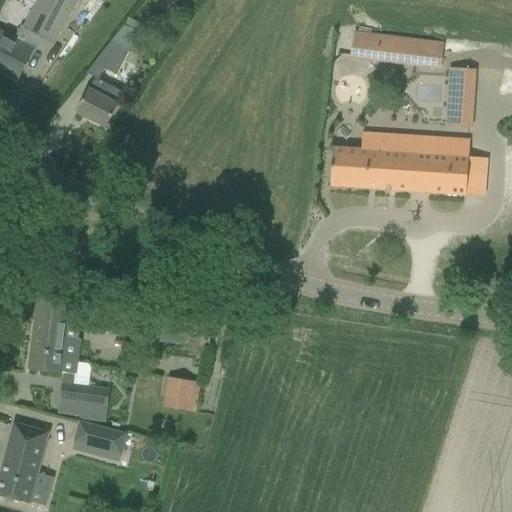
[(76,1),(73,0),(39,0),(25,29),(54,44),(76,1)]
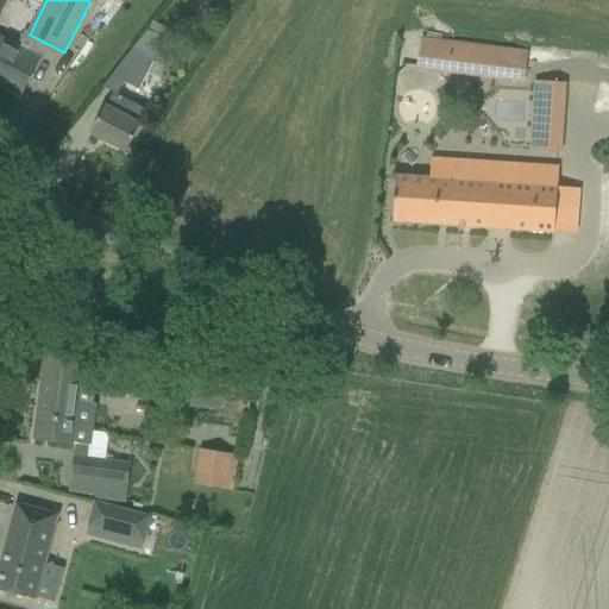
[(112,76),(138,90),(165,39),(149,31),(112,76)]
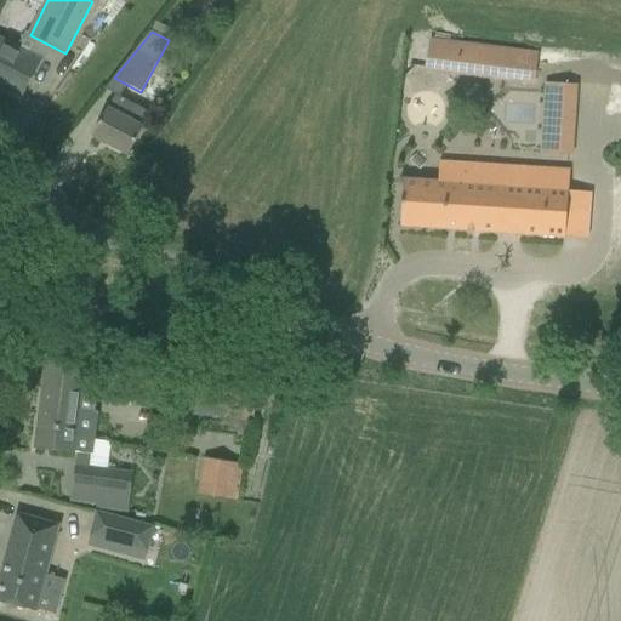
[(0,85),(22,97),(40,62),(0,40),(0,85)]
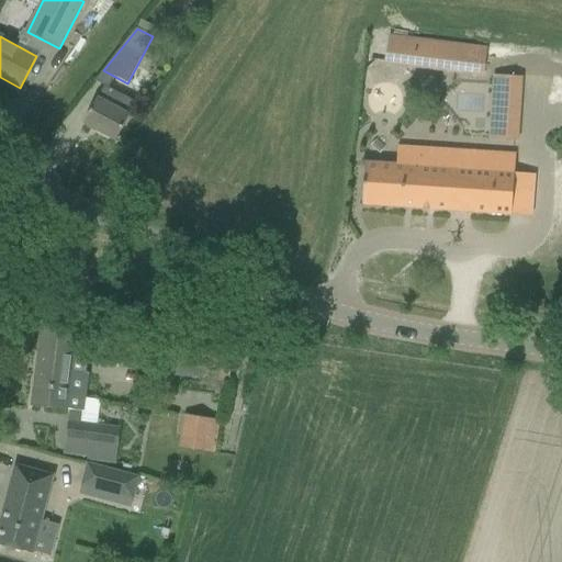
[(390,36),(386,65),(405,67),(408,38),(390,36)]
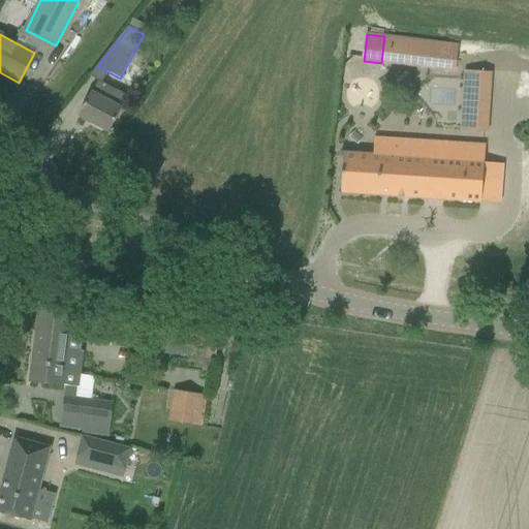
[(458,44),(417,40),(413,67),(455,71),(458,44)]
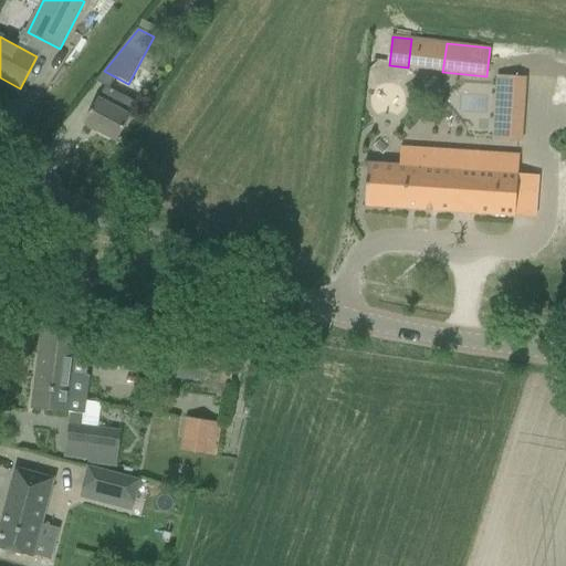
[(85,125),(117,142),(137,103),(106,86),(85,125)]
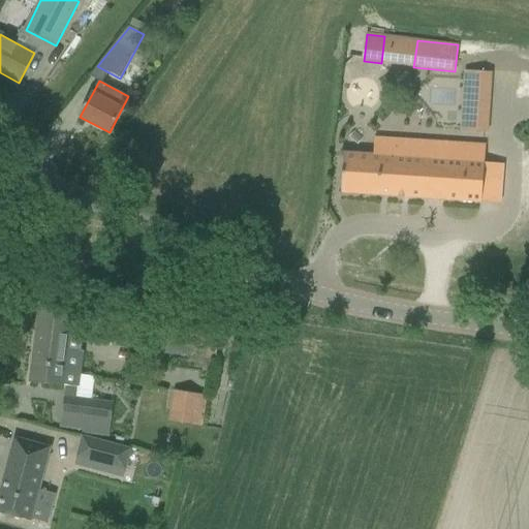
[(528,82),(517,82),(516,97),(528,97),(528,82)]
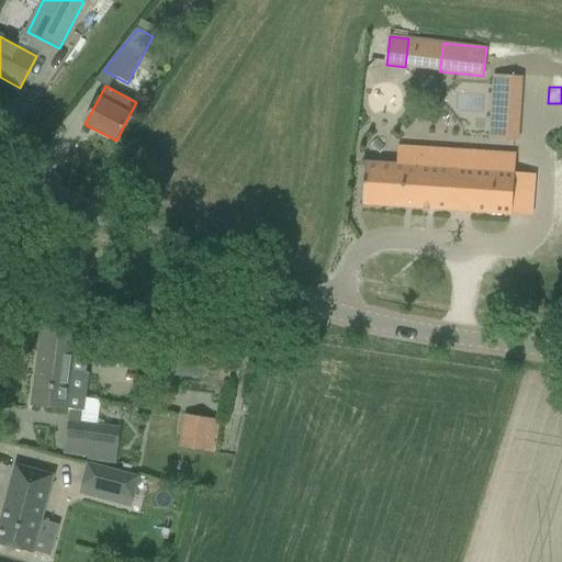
[(519,128),(490,126),(489,139),(519,142),(519,128)]
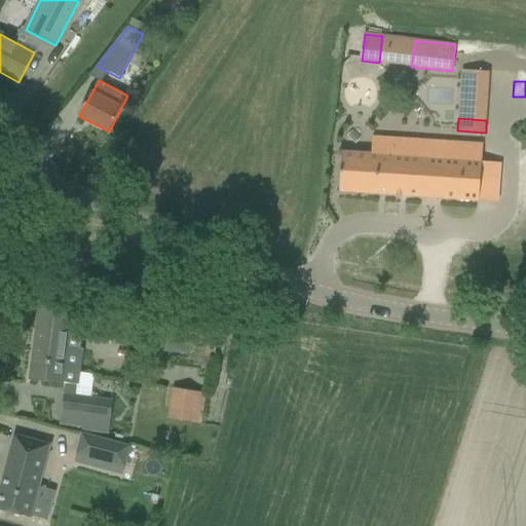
[(479,200),(496,202),(500,164),(481,163),(483,145),(373,138),(372,155),(342,153),(340,192),(479,201),(479,200)]
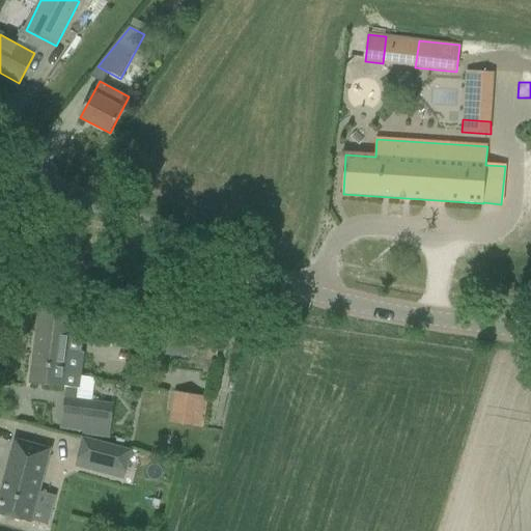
[(39,308),(35,345),(68,351),(68,352),(81,353),(82,343),(83,343),(84,335),(87,314),(86,314),(39,308)]
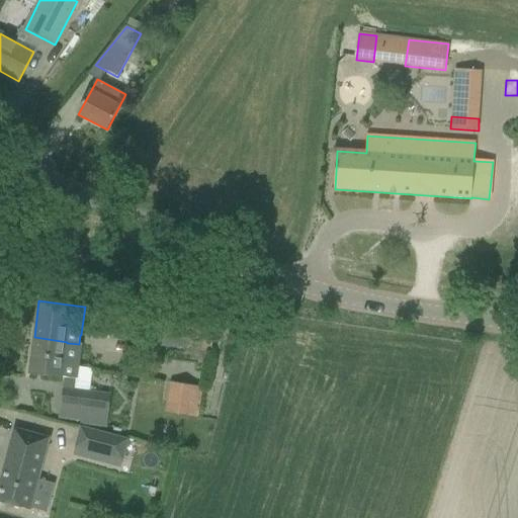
[(178,346),(211,350),(214,327),(181,323),(182,322),(112,313),(109,337),(178,346)]
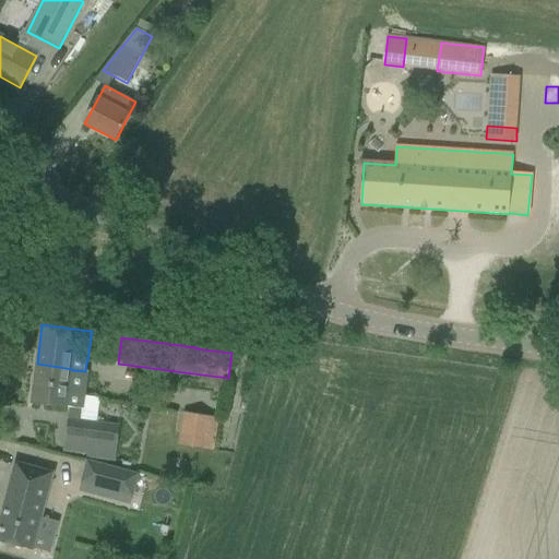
[(67,437),(118,443),(120,427),(81,421),(83,409),(84,409),(88,372),(85,371),(72,370),(72,369),(37,364),(32,403),(68,408),(68,407),(72,408),(71,420),(69,420),(67,437)]
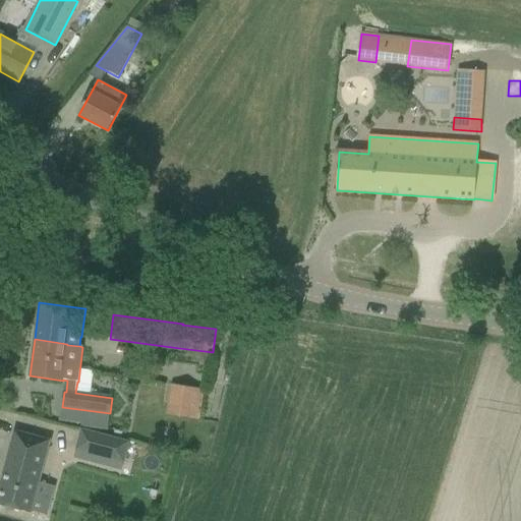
[(167,415),(192,419),(193,410),(201,412),(205,390),(194,389),(173,385),(172,385),(167,415)]
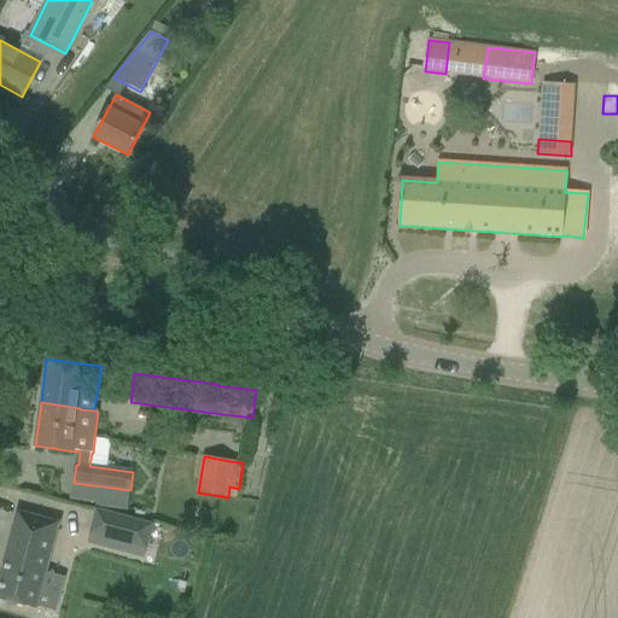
[(91,535),(146,549),(152,525),(97,511),(91,535)]
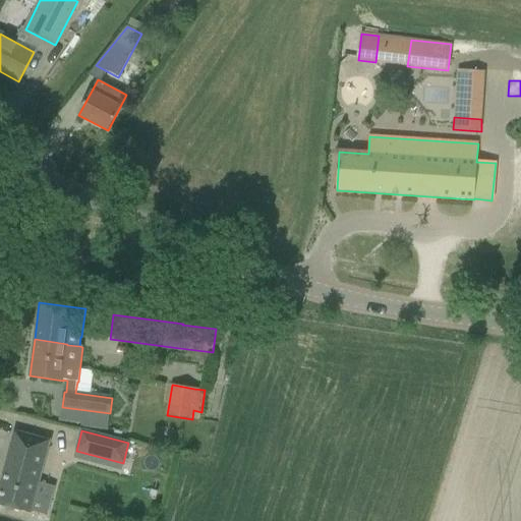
[(0,484),(0,505),(31,514),(50,442),(14,431),(0,484)]
